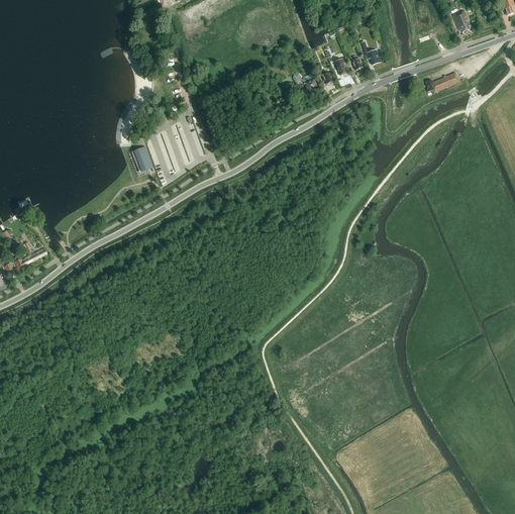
[(498,0),(501,7),(502,6),(504,13),(508,12),(509,12),(510,12),(510,11),(512,11),(509,4),(512,3),(511,0),(498,0)]
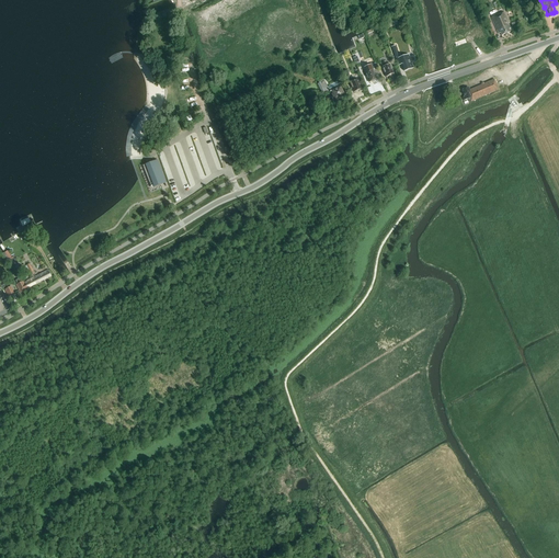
[(506,20),(502,9),(489,14),(497,31),(499,30),(500,32),(508,29),(506,26),(509,25),(506,20)]
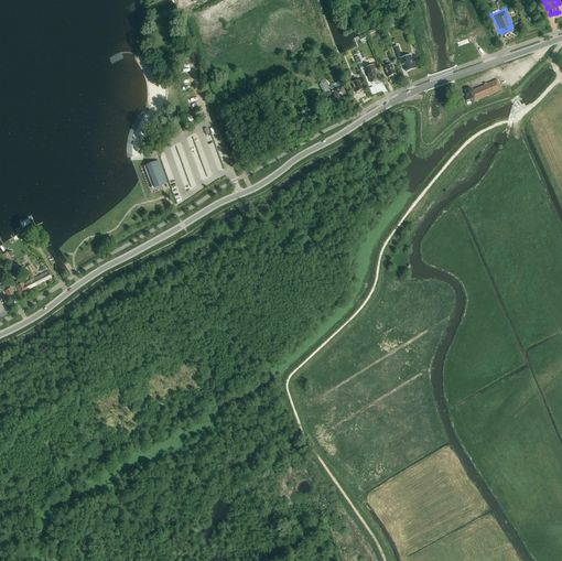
[(390,24),(398,20),(395,13),(387,18),(390,24)]
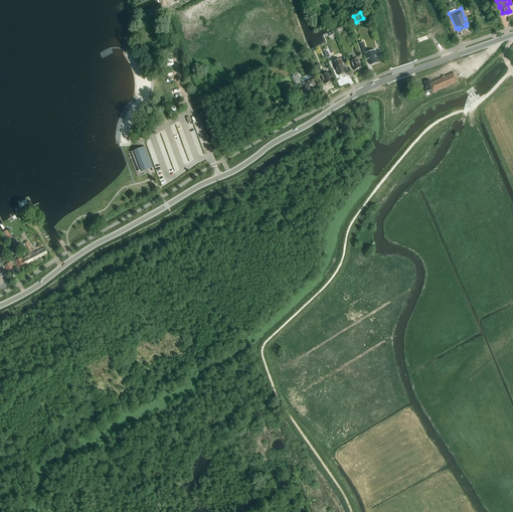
[(372,47),(364,50),(369,63),(372,61),(376,60),(377,60),(375,56),(380,54),(378,50),(374,52),(372,47)]
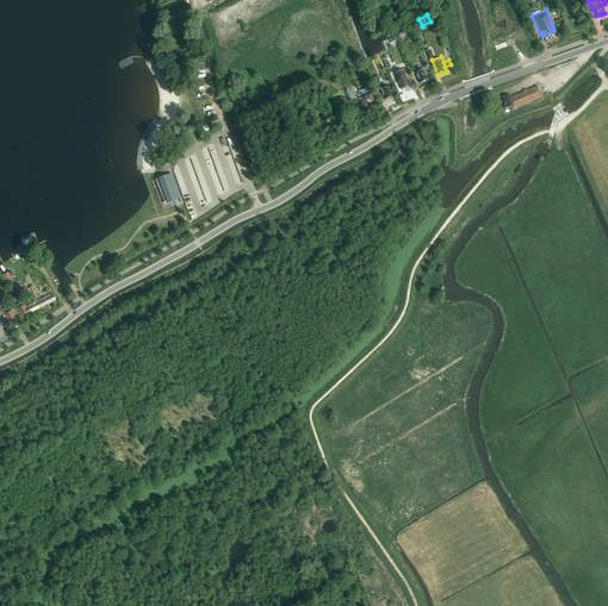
[(416,63),(411,66),(417,80),(422,79),(422,80),(426,77),(422,67),(419,68),(416,63)]
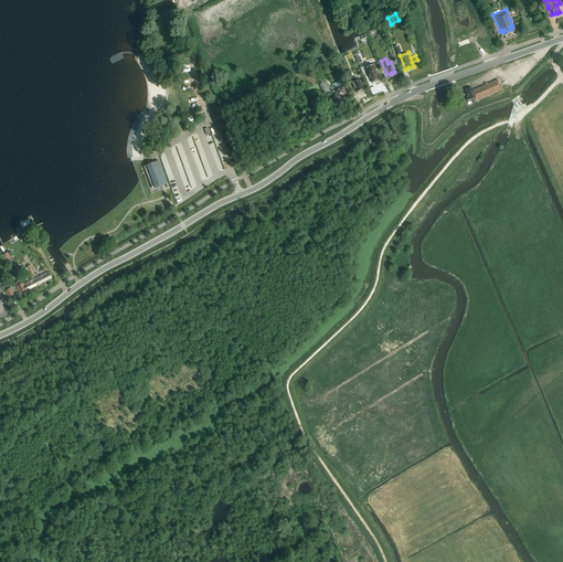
[(373,81),(376,78),(376,77),(378,77),(373,69),(375,67),(373,62),(364,65),(364,66),(370,81),(372,80),(373,81)]
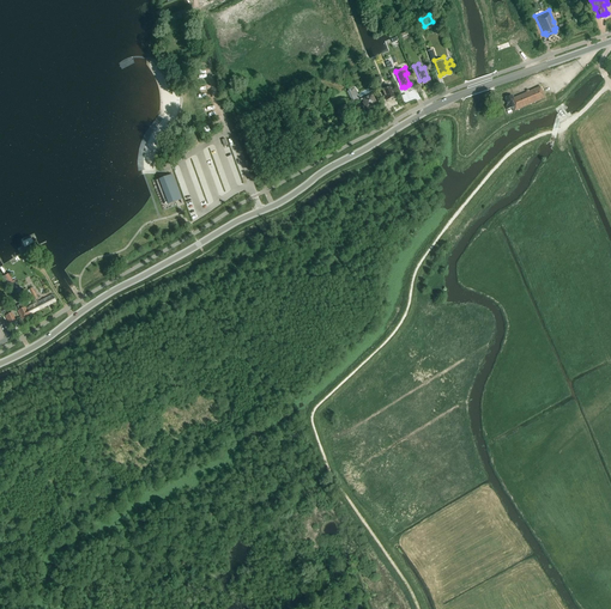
[(385,97),(389,96),(389,97),(393,95),(388,84),(385,85),(383,80),(379,83),(385,97)]
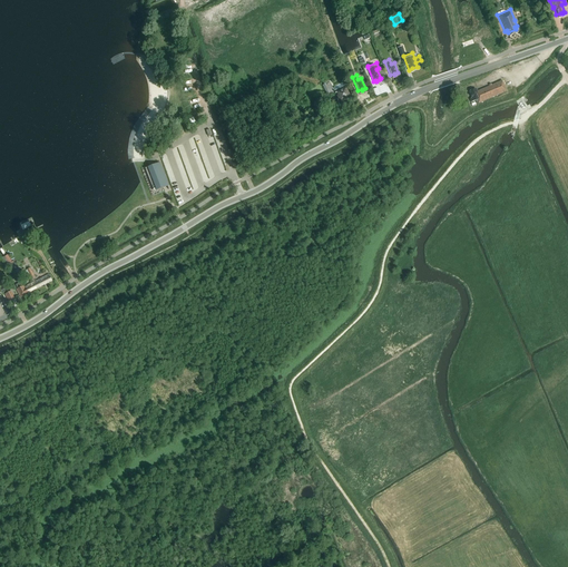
[(322,81),(329,93),(333,90),(339,100),(349,95),(341,79),(331,85),(327,79),(325,78),(323,79),(322,81)]
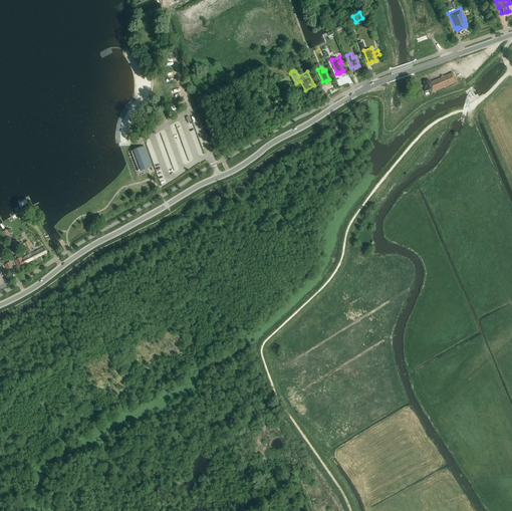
[(428,79),(427,77),(422,79),(424,85),(422,86),(423,89),(427,87),(429,91),(455,79),(451,70),(428,79)]
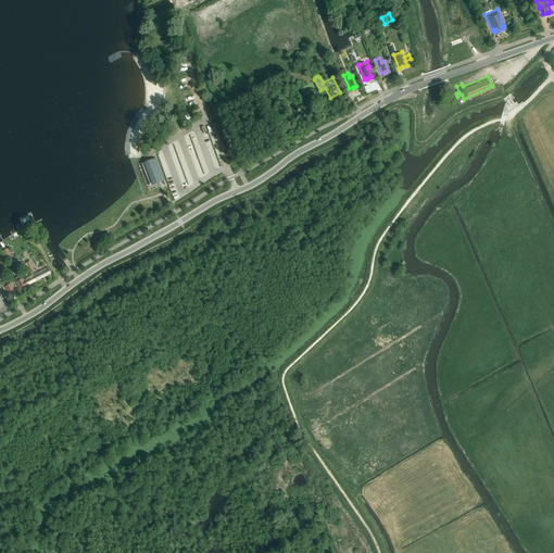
[(147,159),(140,162),(145,172),(148,181),(161,177),(156,166),(159,165),(158,162),(155,162),(152,154),(152,155),(146,158),(147,159)]
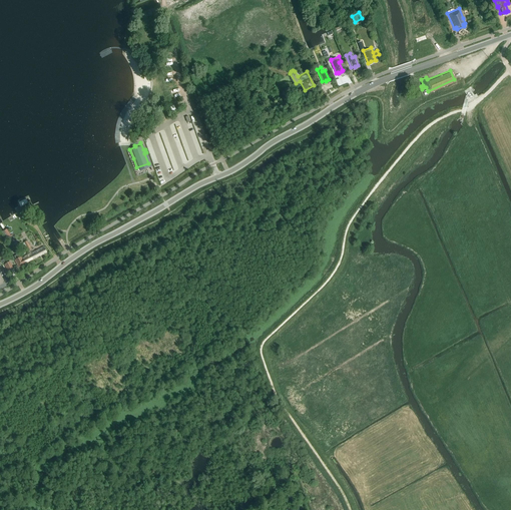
[(11,230),(9,232),(6,233),(4,235),(8,241),(15,237),(11,230)]
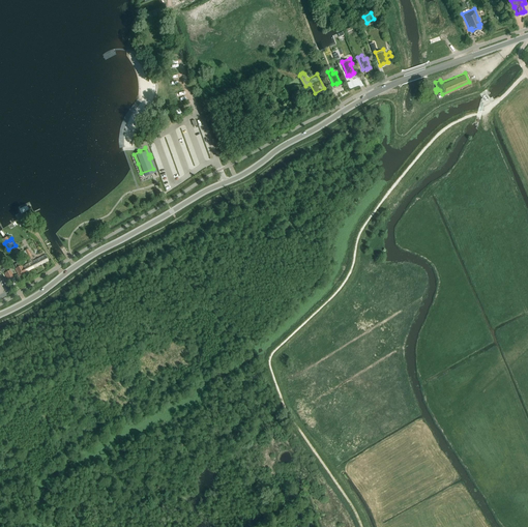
[(30,256),(31,256),(29,251),(25,252),(29,260),(32,266),(47,259),(44,253),(31,259),(30,256)]
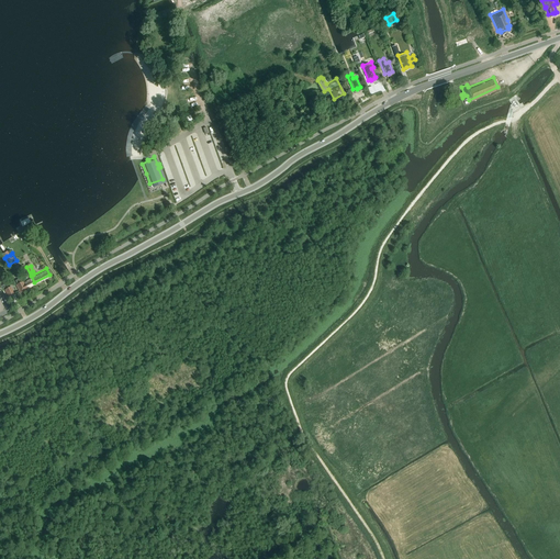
[(19,290),(34,282),(31,276),(22,280),(21,279),(14,282),(19,290)]
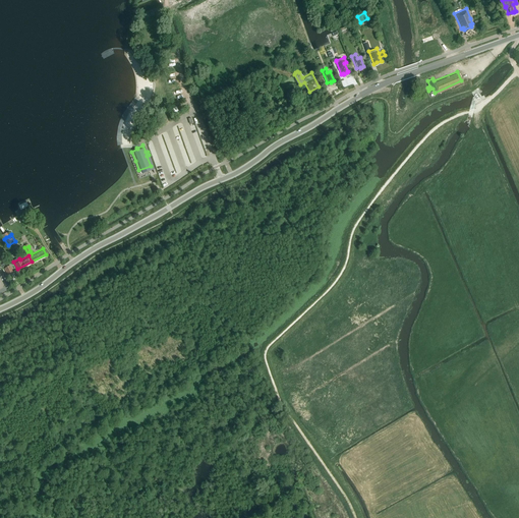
[(11,270),(8,263),(2,266),(5,273),(11,270)]
